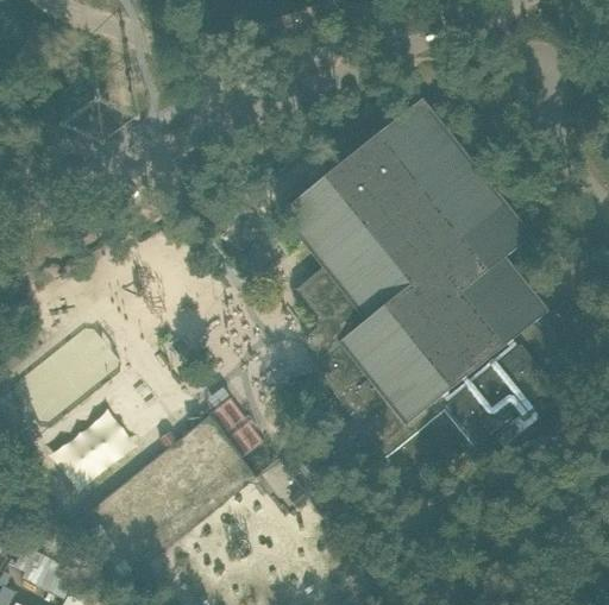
[(302,338),(313,351),(312,363),(377,445),(365,454),(388,481),(399,473),(410,487),(439,465),(443,470),(551,380),(544,371),(562,357),(533,321),(548,308),(504,256),(532,233),(421,96),(278,212),(322,269),(295,288),(318,315),(315,327),(302,338)]
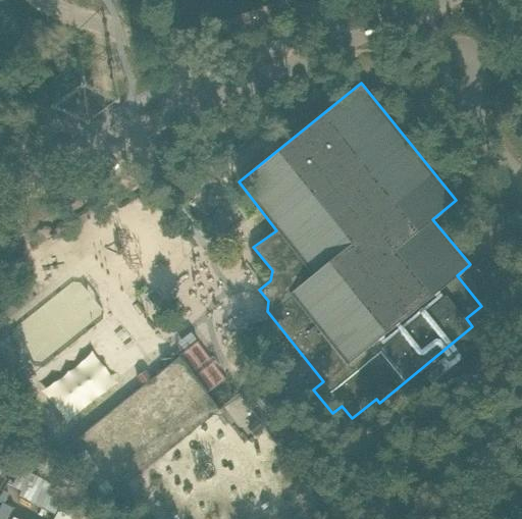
[(479,286),(498,270),(485,255),(467,270),(479,286)]
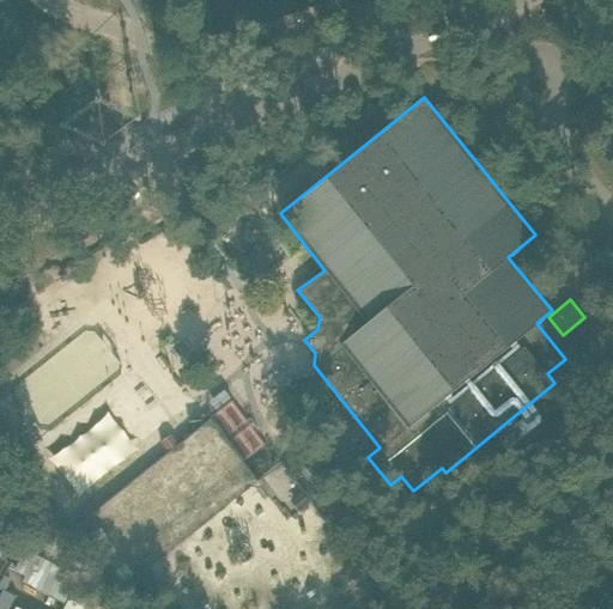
[(353,419),(346,424),(354,436),(363,430),(353,419)]
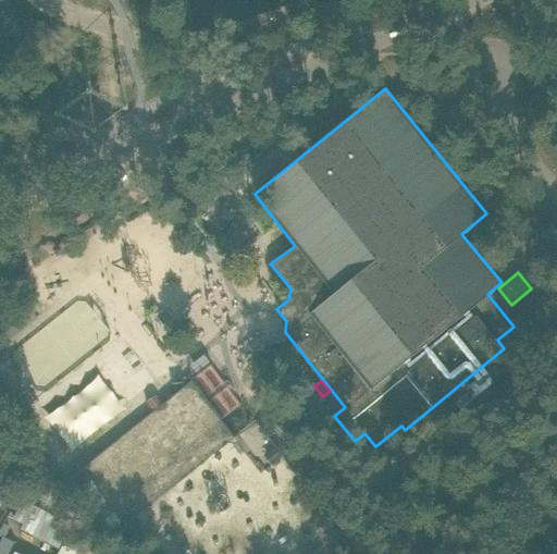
[(22,522),(20,527),(58,546),(66,530),(71,521),(33,502),(22,522)]
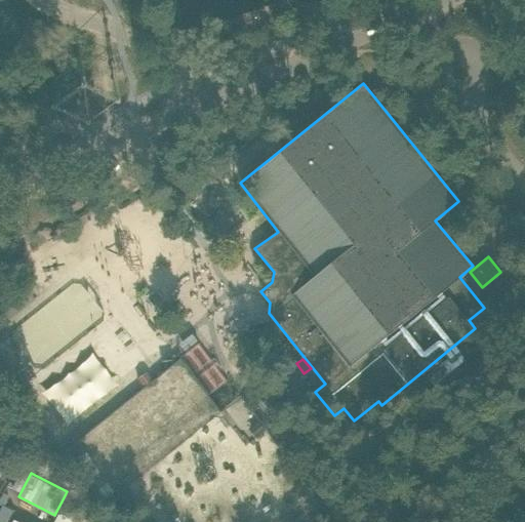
[(1,505),(0,507),(0,521),(22,521),(13,518),(16,512),(2,505),(1,505)]
